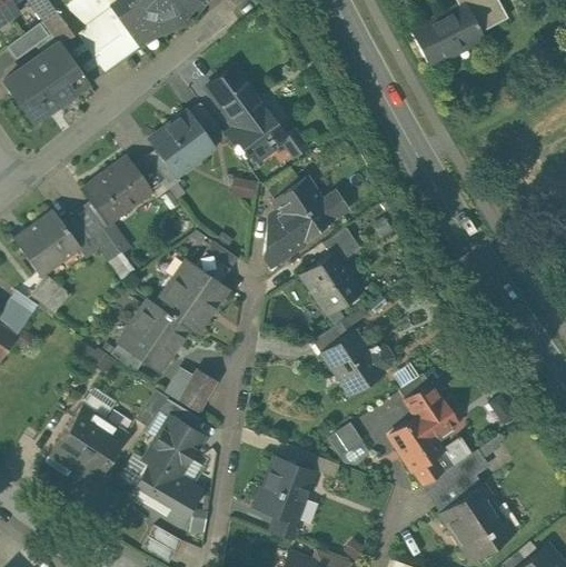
[(8,0),(0,0),(0,25),(18,12),(8,0)]
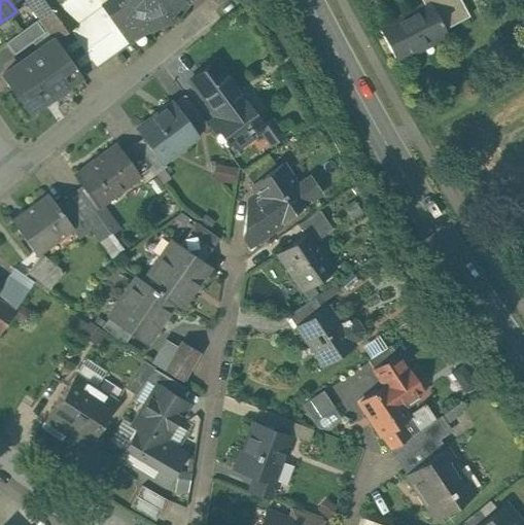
[(63,3),(61,0),(27,0),(41,19),(53,10),(63,3)]
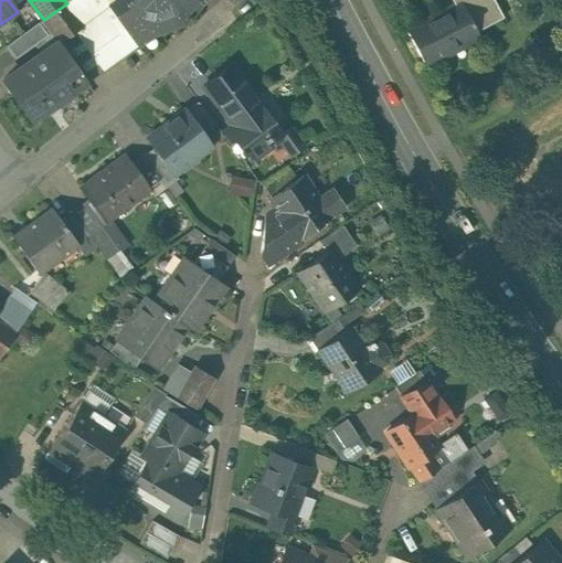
[(105,0),(72,0),(67,3),(85,27),(112,8),(110,8),(105,0)]
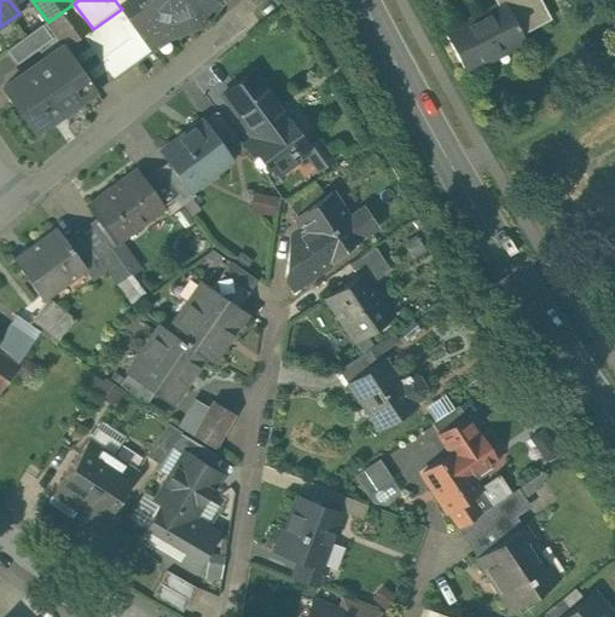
[(131,0),(121,9),(122,9),(150,47),(173,32),(173,33),(201,23),(198,18),(212,0),(131,0)]
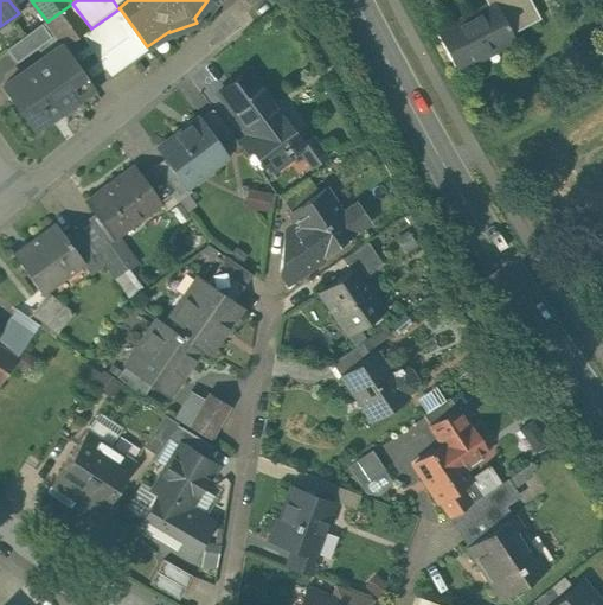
[(491,0),(494,5),(440,33),(459,71),(515,42),(510,31),(532,19),(521,0),(491,0)]
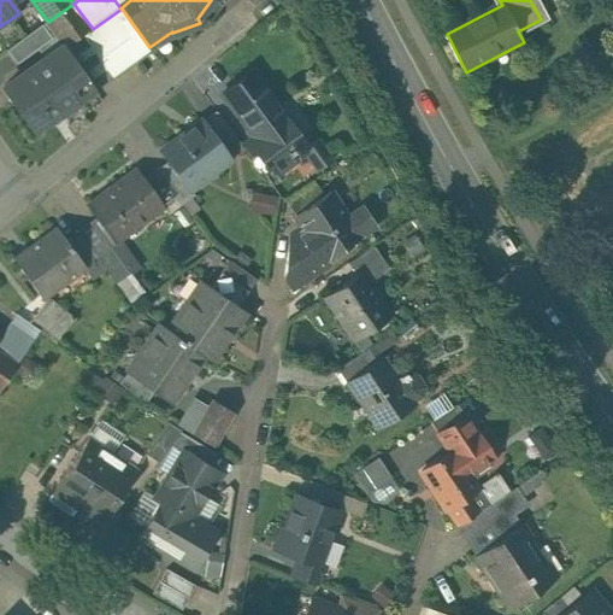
[(93,29),(74,4),(62,12),(81,39),(83,36),(93,29)]
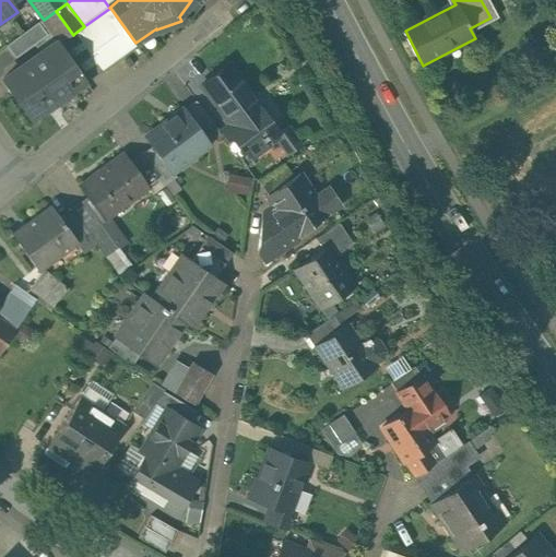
[(84,26),(75,33),(103,69),(104,70),(138,46),(135,43),(110,8),(84,26)]
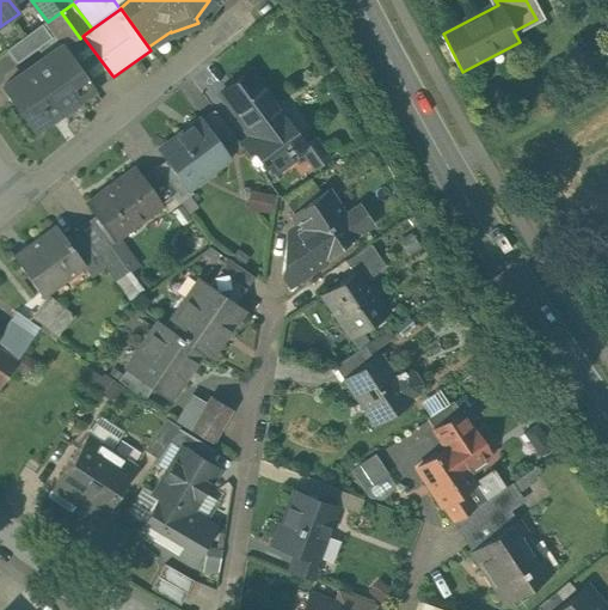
[(80,38),(61,12),(48,22),(66,46),(67,48),(80,38)]
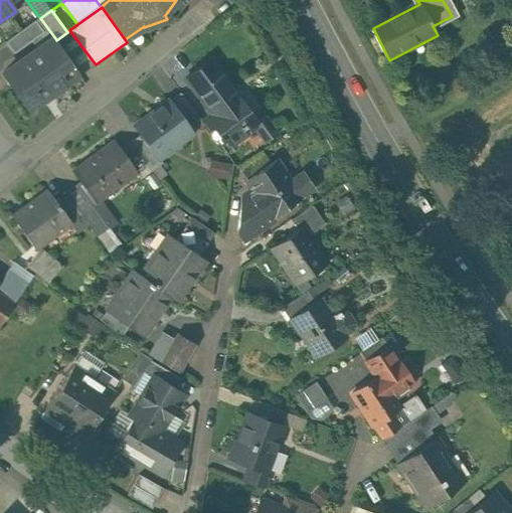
[(36,21),(7,42),(15,54),(44,33),(36,21)]
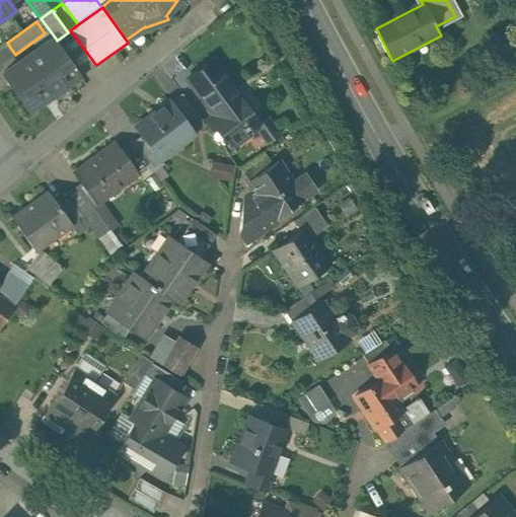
[(95,64),(70,30),(68,32),(57,41),(56,39),(51,42),(55,47),(57,46),(79,75),(79,76),(95,64)]
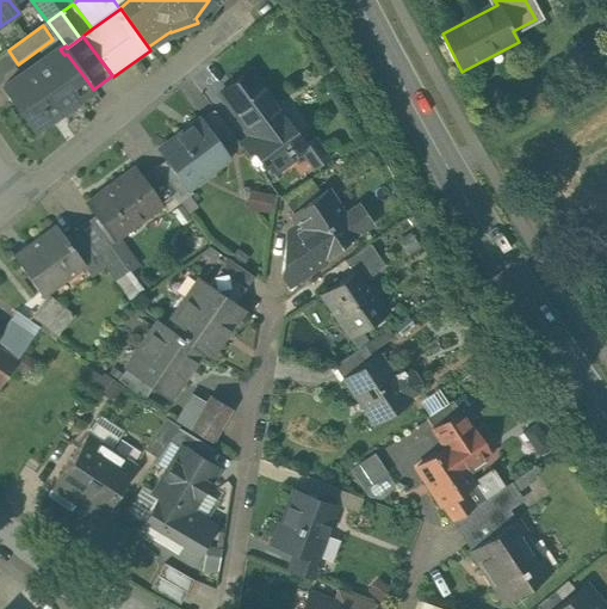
[(60,49),(5,87),(36,130),(93,90),(93,88),(67,54),(64,55),(60,49)]
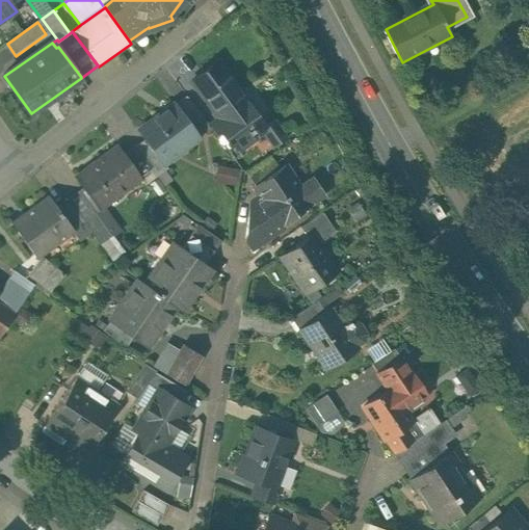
[(250,101),(221,61),(193,82),(221,121),(222,122),(245,104),(250,101)]
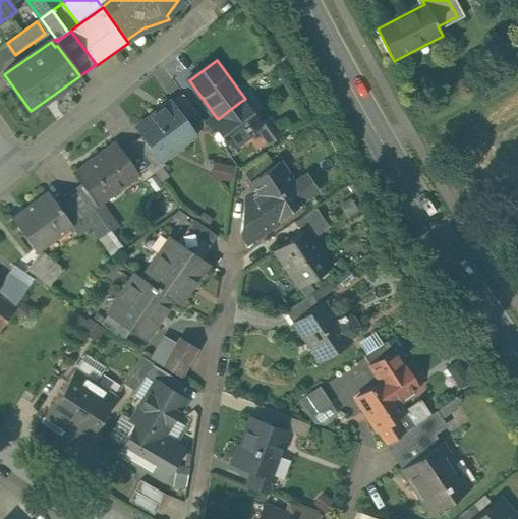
[(198,114),(184,95),(174,102),(188,121),(198,114)]
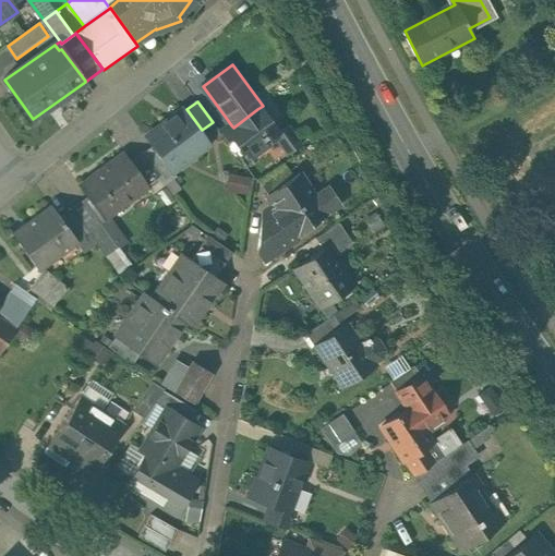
[(210,144),(185,109),(146,137),(153,146),(172,173),(173,172),(210,144)]
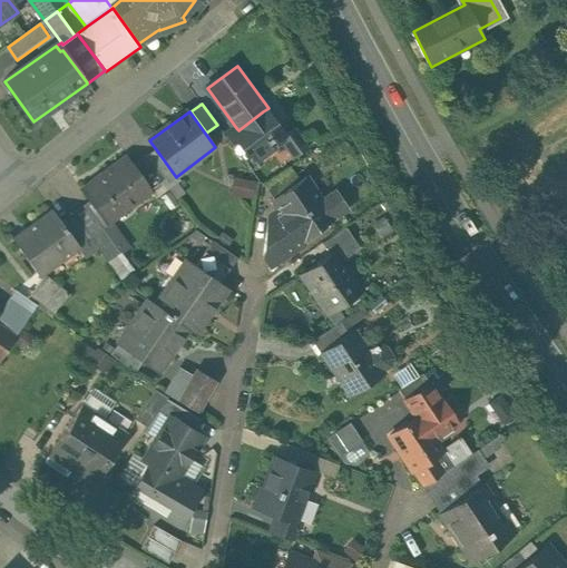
[(263,111),(238,130),(237,129),(227,137),(248,165),(261,156),(254,147),(264,139),(267,144),(273,140),(272,139),(280,134),(263,111)]
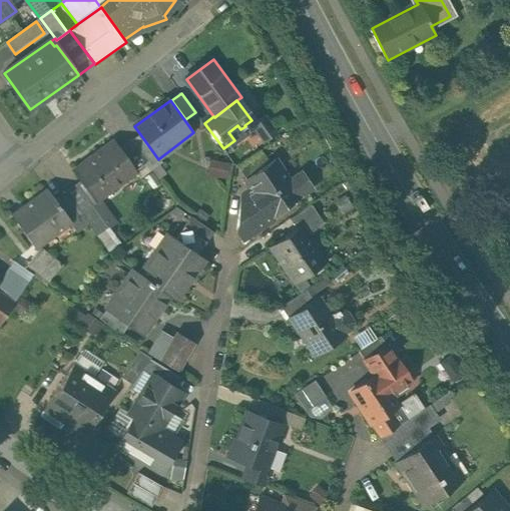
[(279,134),(266,116),(253,125),(267,143),(279,134)]
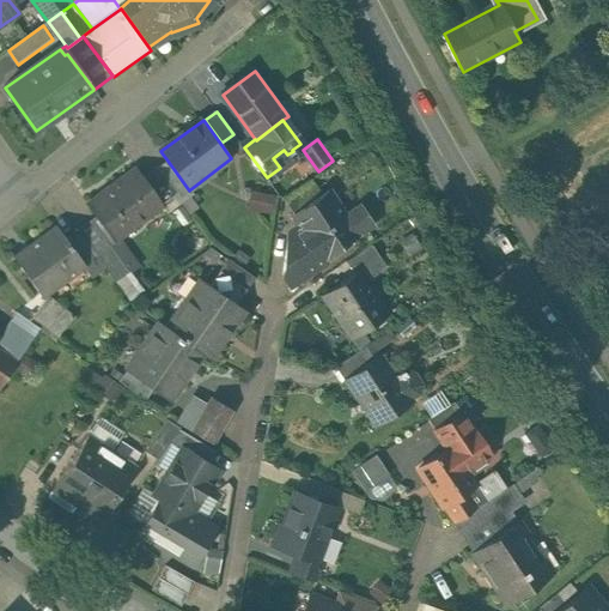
[(189,191),(168,161),(156,169),(181,204),(195,194),(190,189),(189,191)]
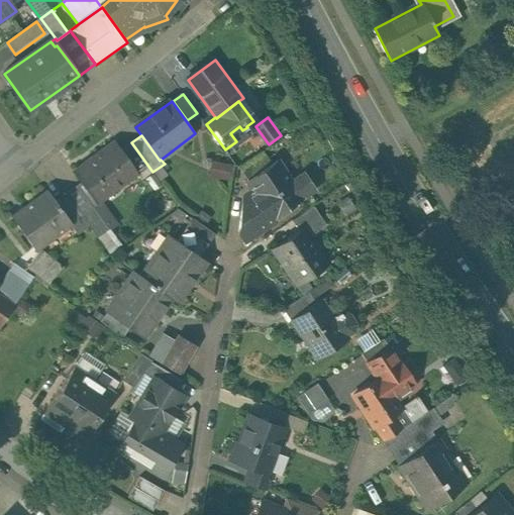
[(116,142),(75,172),(98,203),(137,175),(139,174),(121,149),(116,142)]
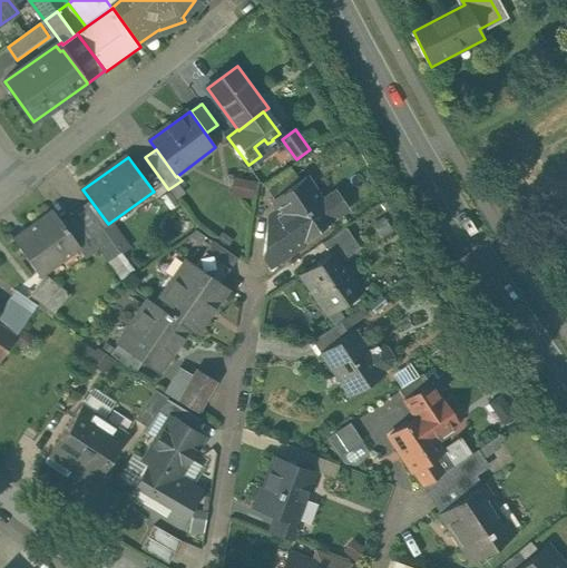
[(168,189),(145,157),(134,165),(154,192),(152,193),(157,198),(168,189)]
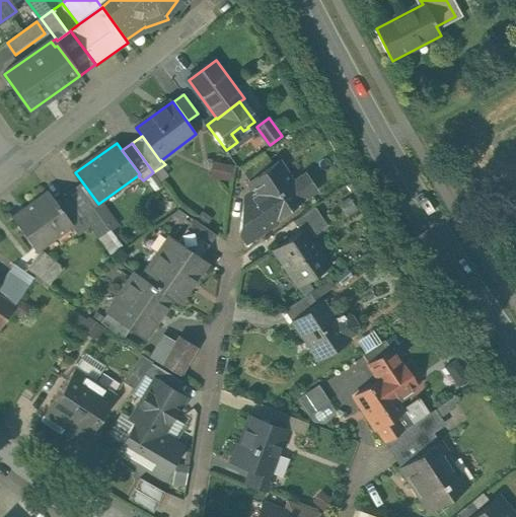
[(262,154),(241,168),(250,181),(271,167),(262,154)]
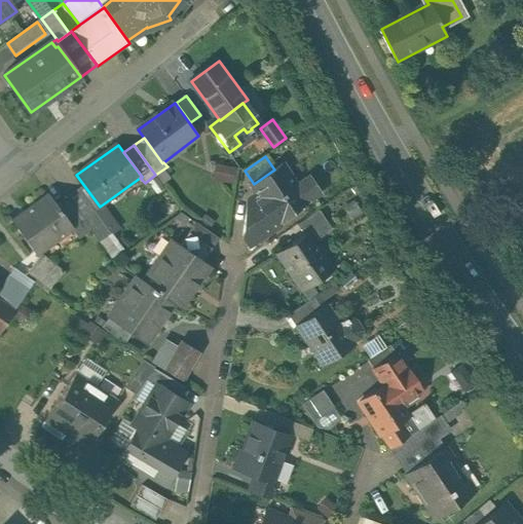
[(254,184),(253,185),(260,196),(277,222),(279,222),(279,223),(309,201),(298,186),(284,164),(254,184)]
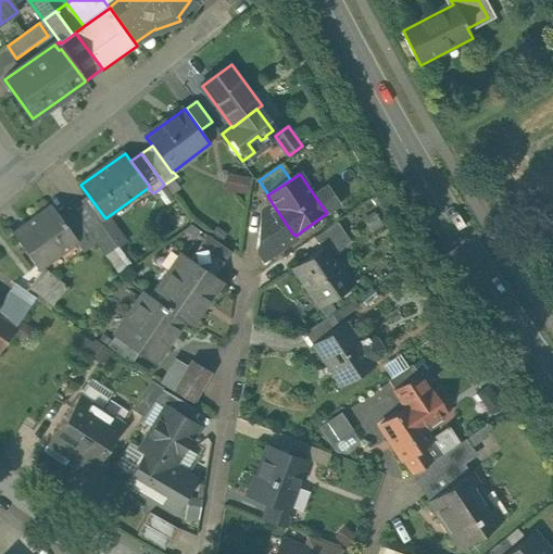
[(337,201),(331,192),(324,191),(315,197),(327,213),(335,208),(337,201)]
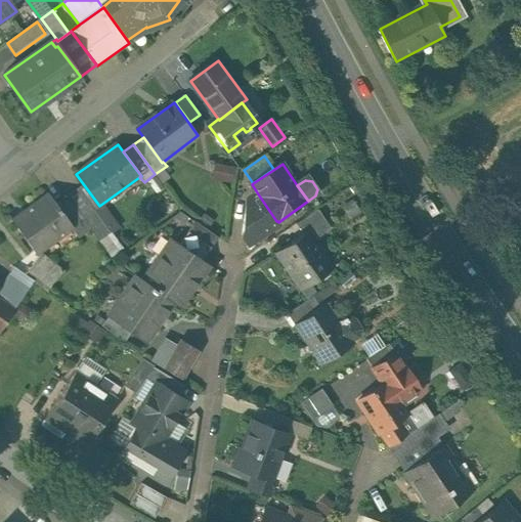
[(49,194),(12,221),(37,254),(73,228),(74,227),(56,204),(49,194)]
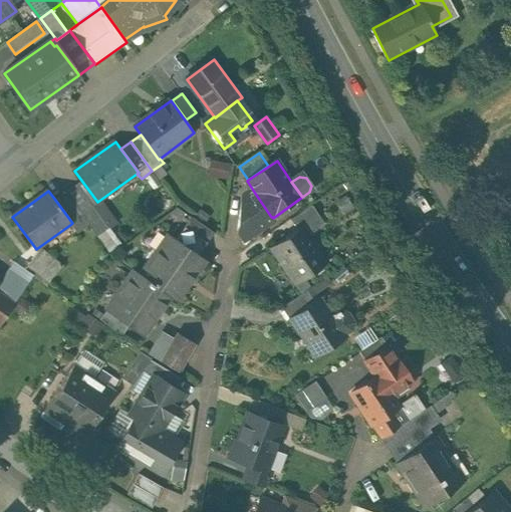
[(271,217),(254,192),(244,199),(239,231),(243,238),(273,218),(273,217),(271,217)]
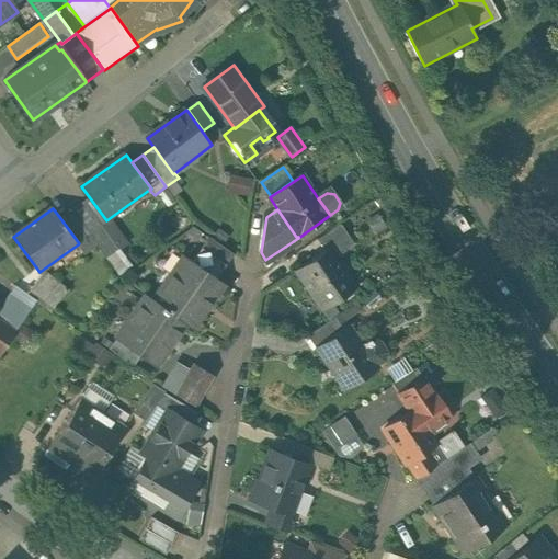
[(89,234),(71,210),(60,218),(79,243),(78,244),(86,254),(98,246),(89,234)]
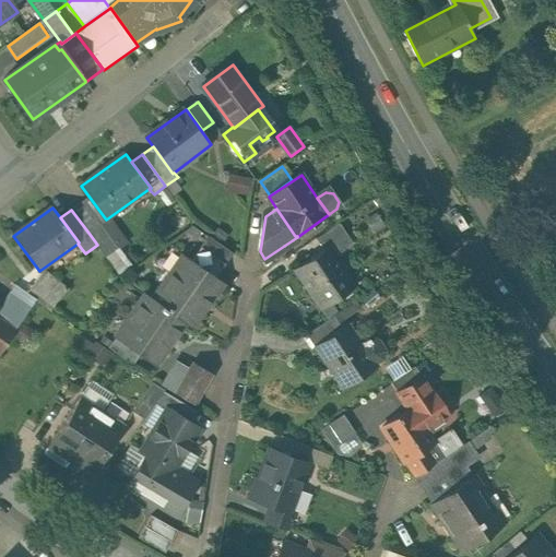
[(119,249),(101,224),(89,233),(97,245),(107,258),(119,249)]
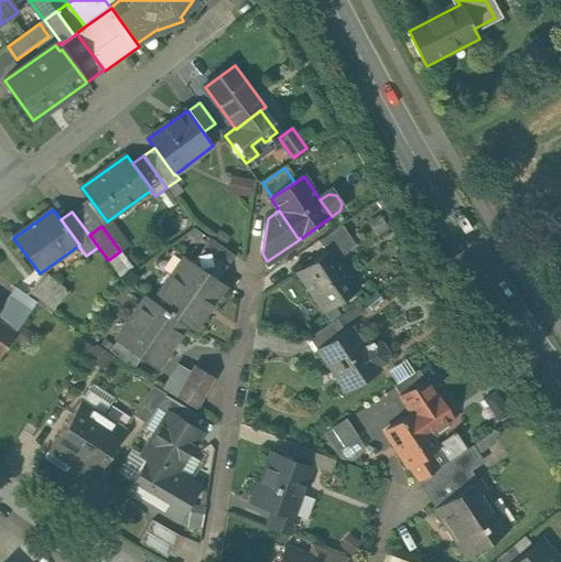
[(351,246),(340,228),(321,241),(328,252),(334,249),(337,255),(351,246)]
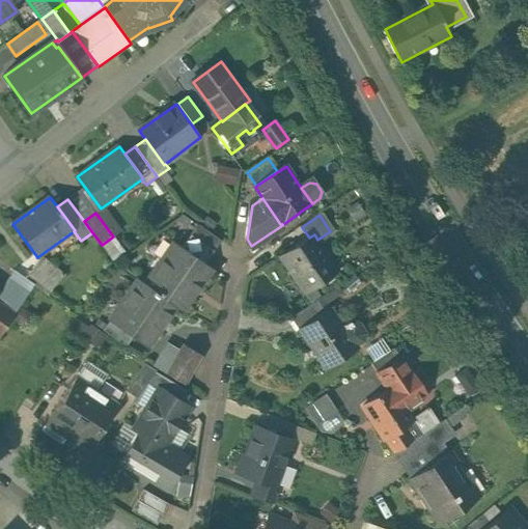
[(199,224),(185,245),(209,261),(223,241),(199,224)]
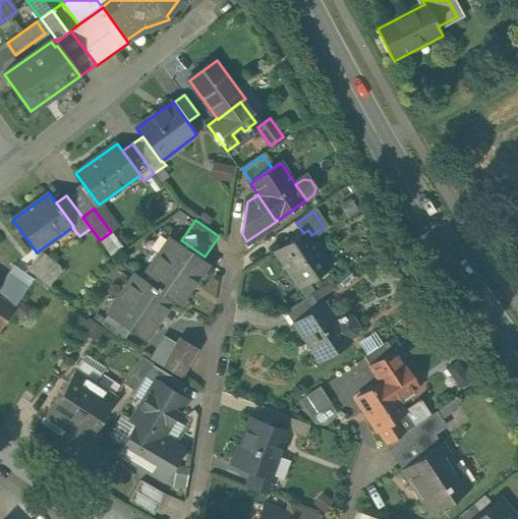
[(311,235),(308,230),(303,233),(276,251),(300,287),(333,266),(311,235)]
